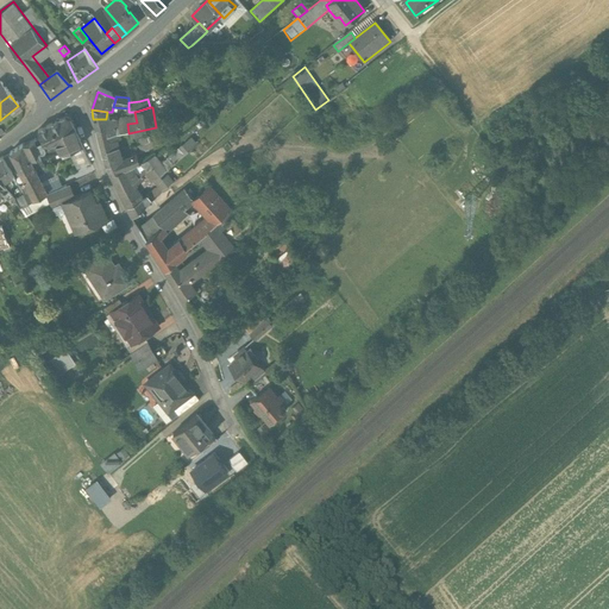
[(69,118),(38,133),(41,138),(45,149),(56,145),(61,156),(82,149),(69,118)]
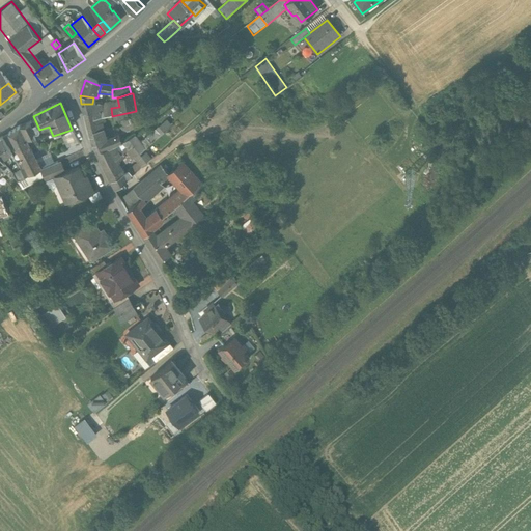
[(111,108),(119,107),(118,103),(102,105),(102,118),(112,116),(111,108)]
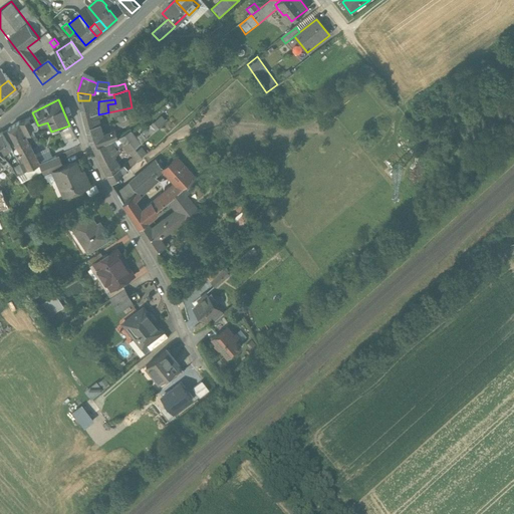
[(98,101),(89,100),(78,100),(81,109),(88,109),(90,116),(91,116),(98,114),(98,101)]
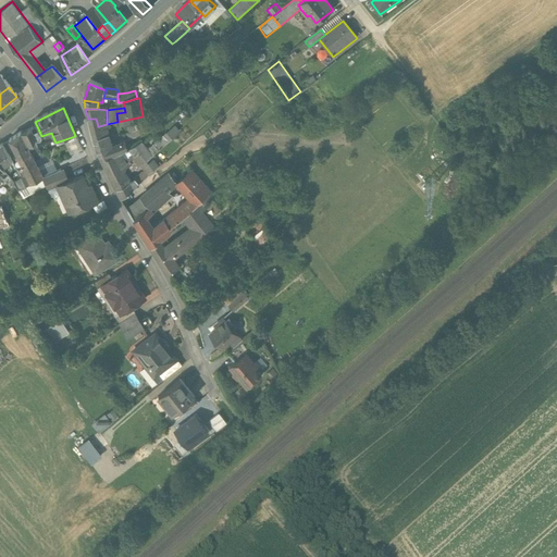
[(98,126),(96,119),(88,119),(94,145),(95,146),(103,143),(99,126),(98,126)]
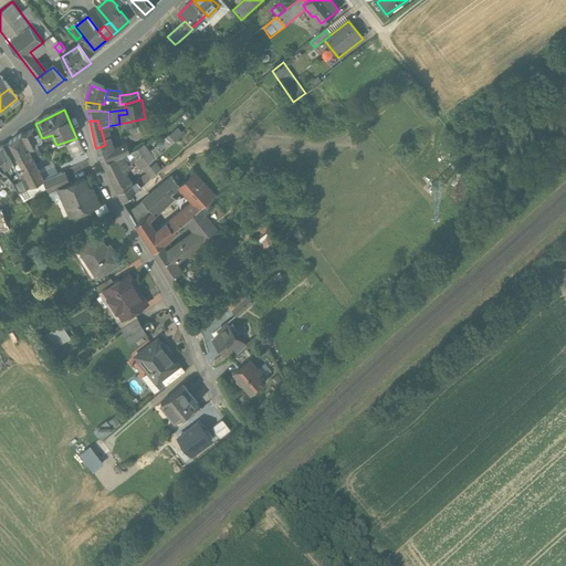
[(119,125),(121,130),(135,127),(133,122),(119,125)]
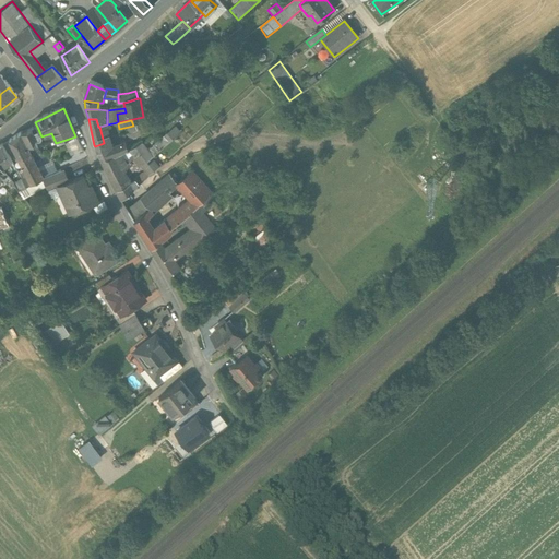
[(110,131),(108,125),(99,127),(104,143),(109,142),(106,132),(110,131)]
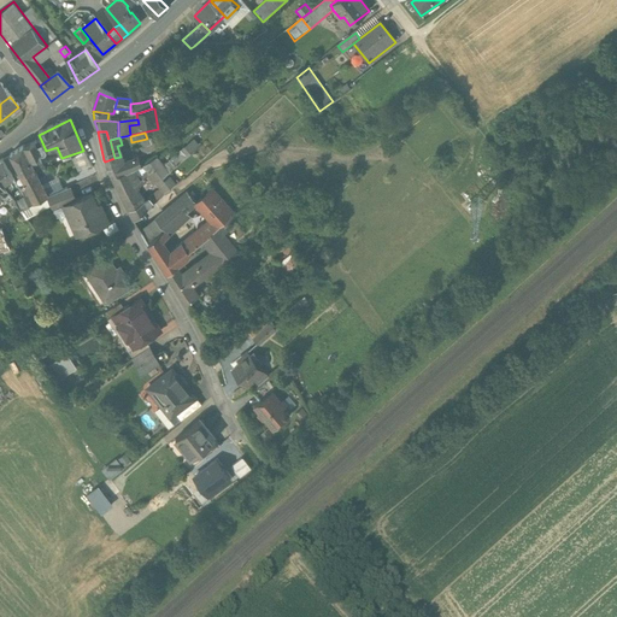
[(41,140),(22,150),(30,165),(39,160),(37,159),(39,154),(42,156),(46,154),(47,152),(46,151),(41,140)]
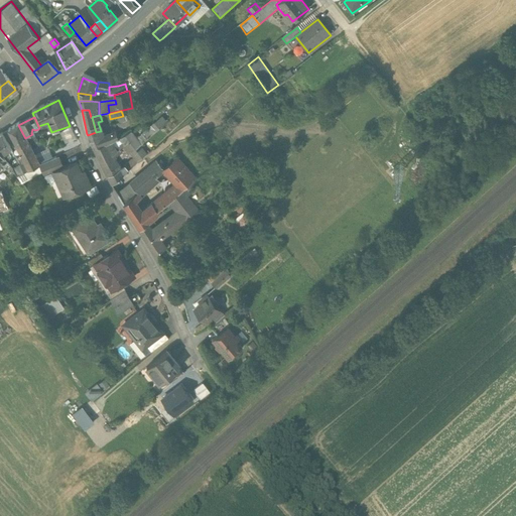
[(126,117),(117,120),(119,125),(128,122),(126,117)]
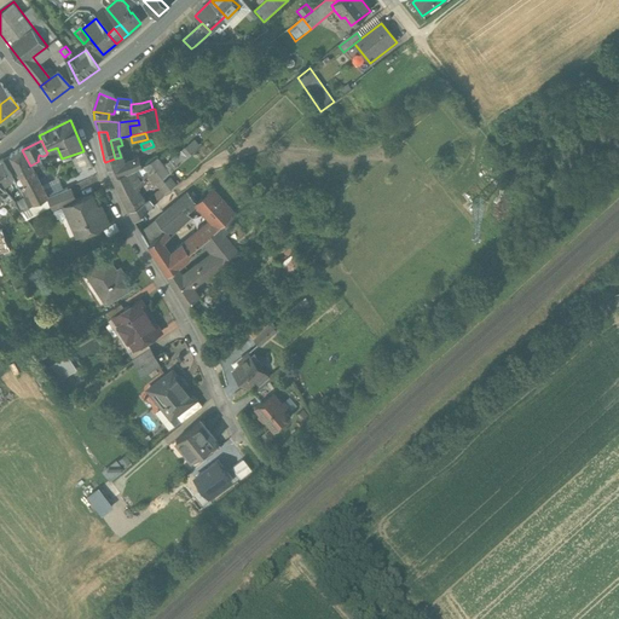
[(154,146),(140,151),(143,158),(156,154),(154,146)]
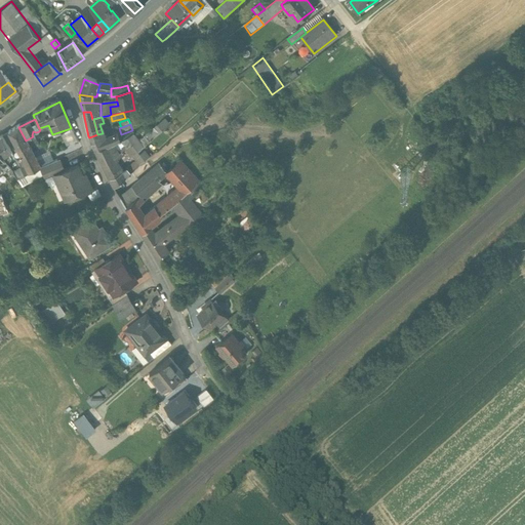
[(138,152),(162,131),(157,125),(138,140),(133,134),(128,137),(131,142),(138,152)]
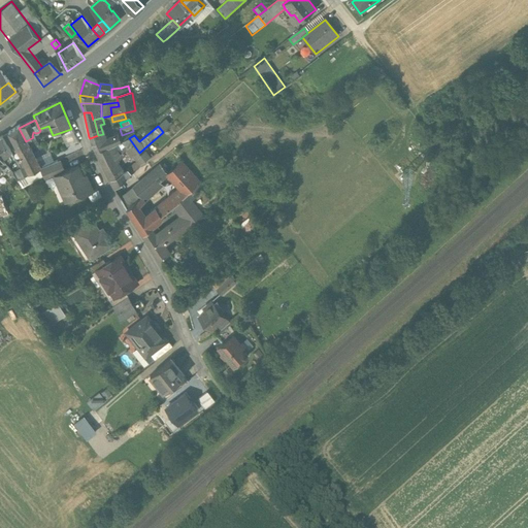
[(26,141),(19,128),(8,135),(21,160),(32,154),(29,147),(26,141)]
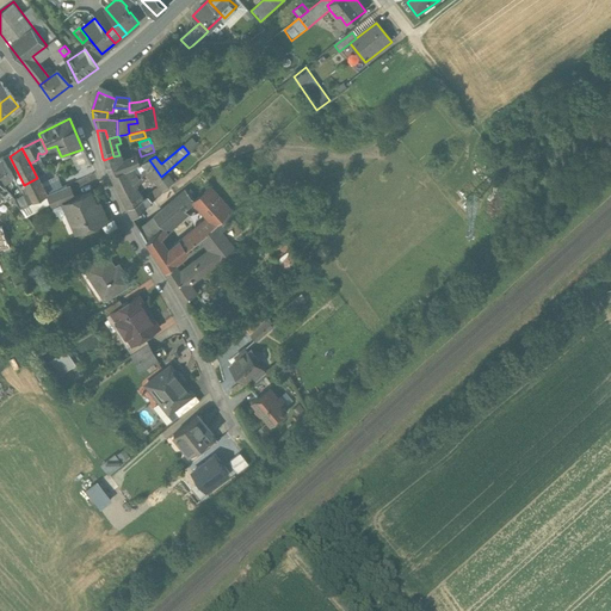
[(78,171),(87,166),(82,153),(72,158),(78,171)]
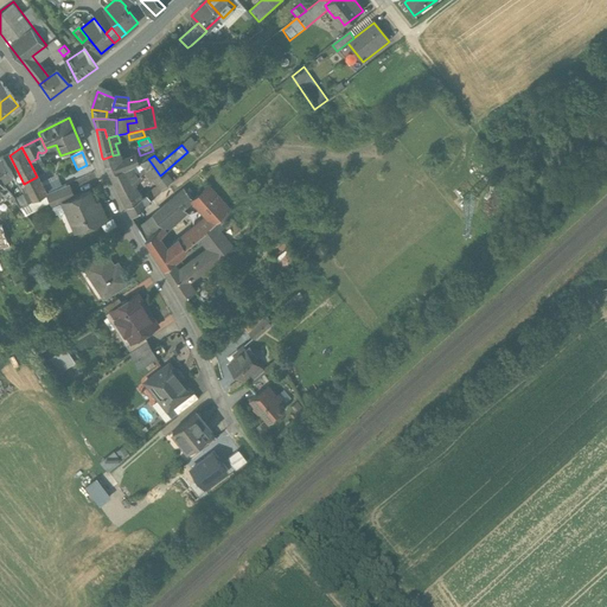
[(116,163),(113,155),(103,159),(107,166),(116,163)]
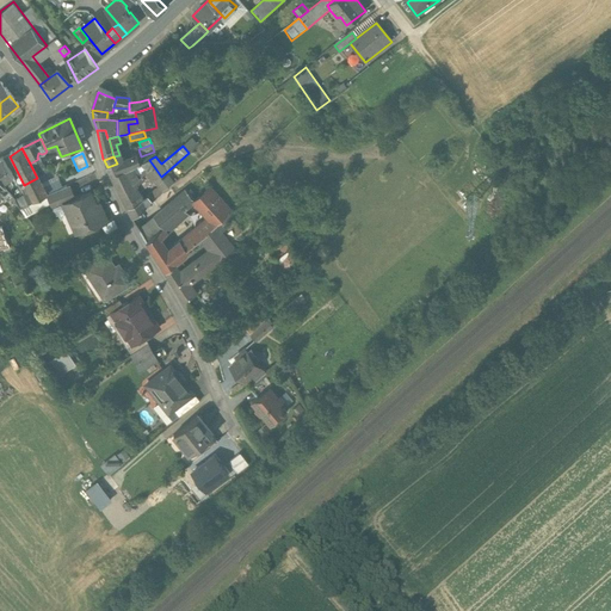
[(137,156),(117,164),(107,167),(111,177),(124,172),(129,170),(141,165),(137,156)]
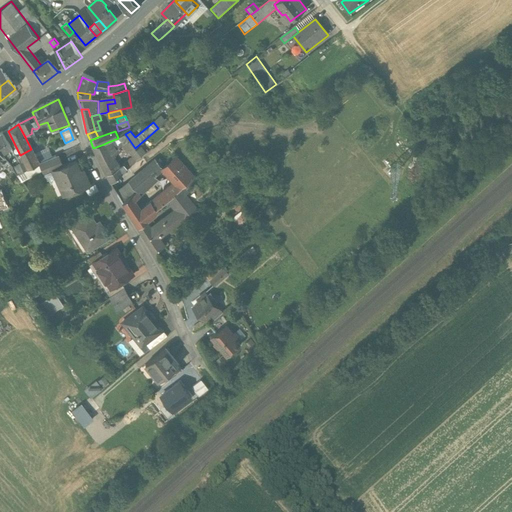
[(35,140),(32,133),(25,137),(28,143),(35,140)]
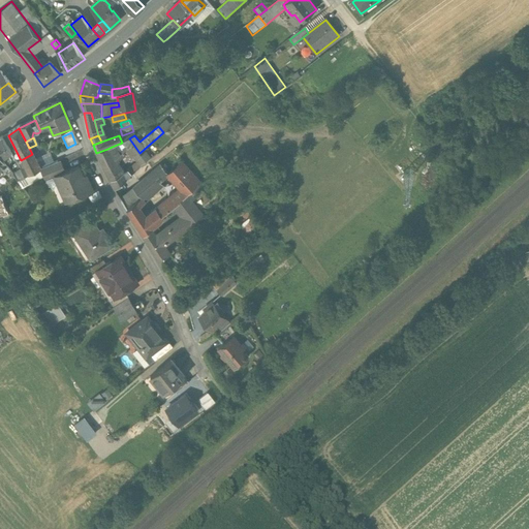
[(11,156),(2,138),(0,139),(0,157),(2,161),(3,161),(11,156)]
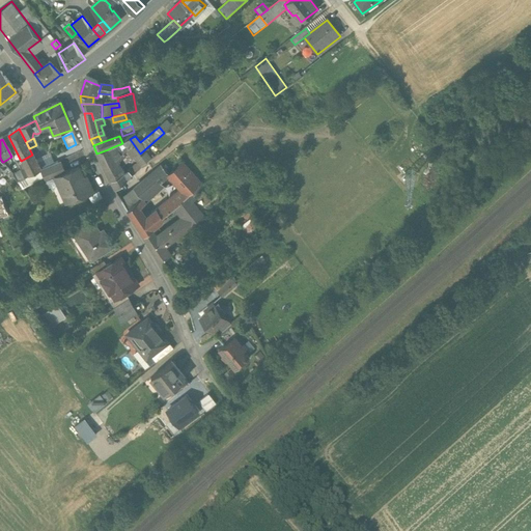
[(112,148),(115,152),(117,151),(119,157),(133,143),(130,139),(112,148)]
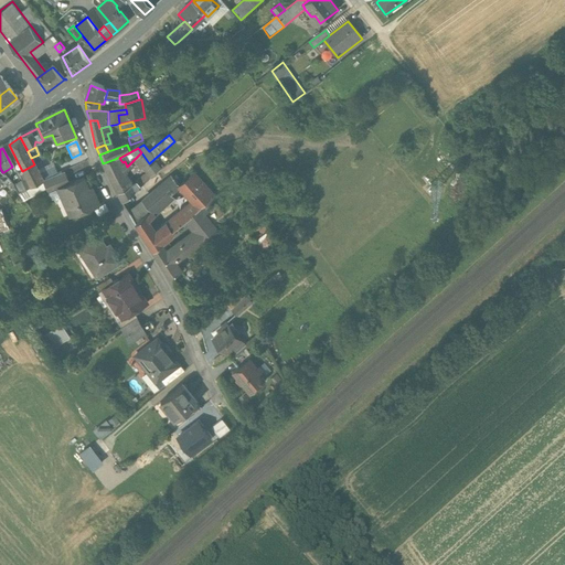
[(149,163),(141,152),(136,160),(142,170),(149,163)]
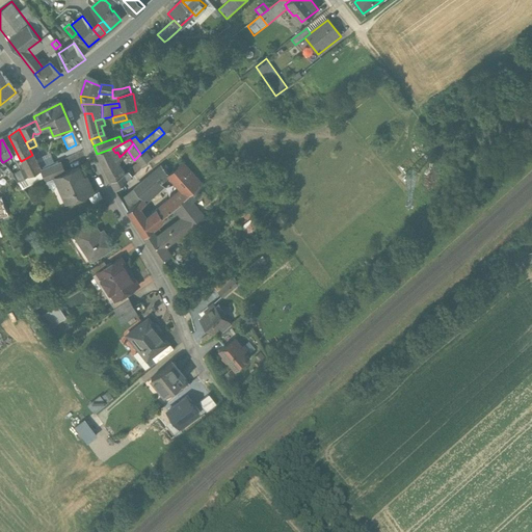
[(108,150),(97,154),(103,168),(115,162),(120,157),(117,152),(115,153),(112,148),(108,150)]
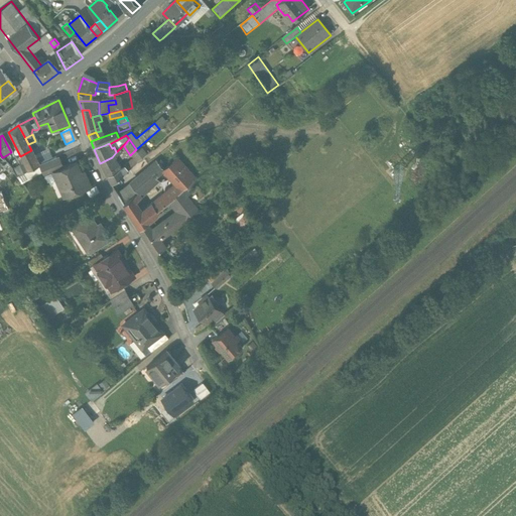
[(148,154),(142,147),(137,151),(143,158),(148,154)]
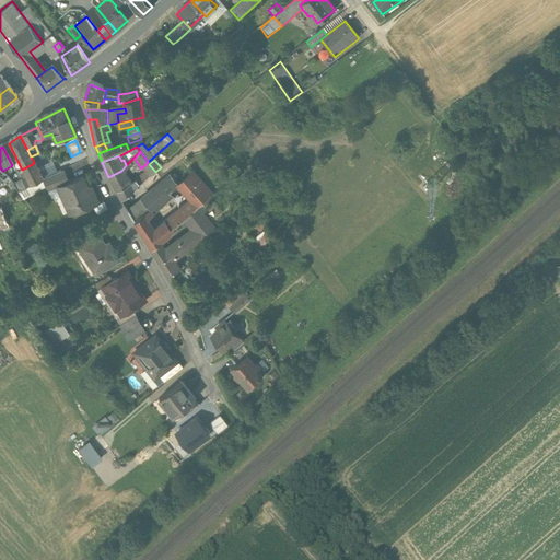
[(0,166),(0,190),(1,190),(3,188),(6,186),(10,183),(4,175),(6,175),(3,171),(2,171),(0,166)]
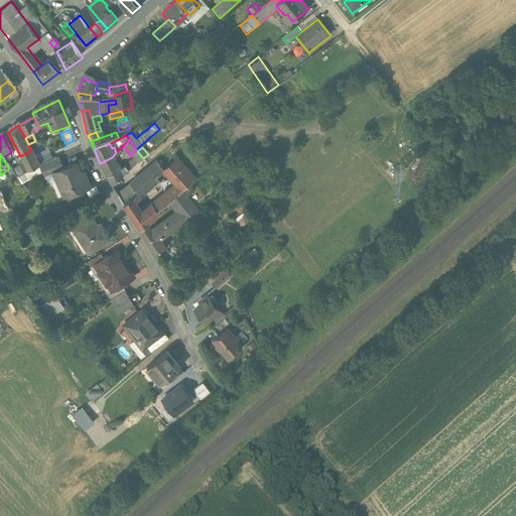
[(143,158),(140,153),(134,157),(136,160),(132,163),(134,166),(143,158)]
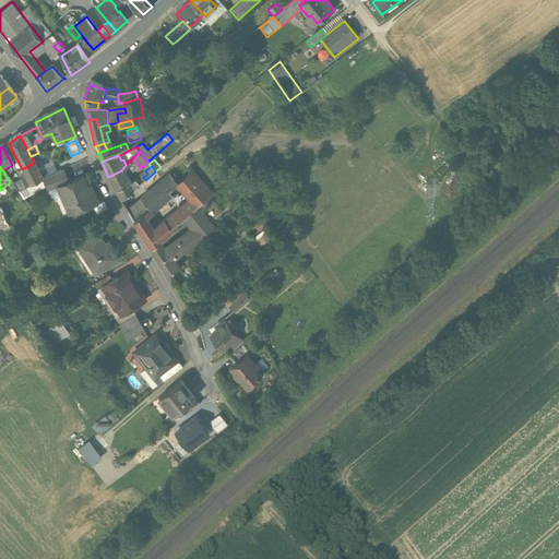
[(38,170),(26,177),(31,187),(43,180),(38,170)]
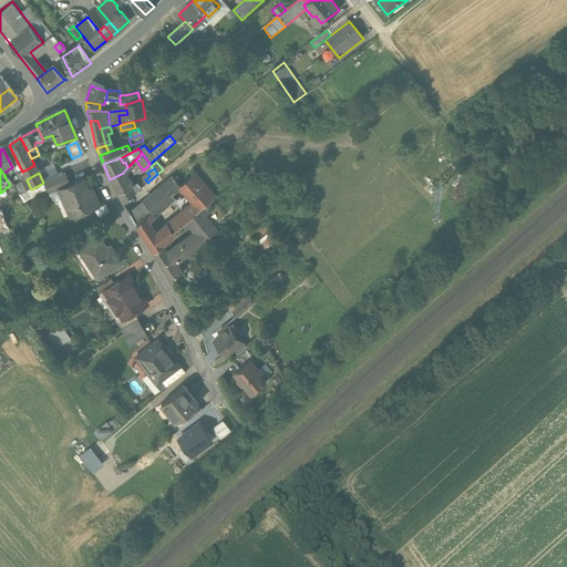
[(127,178),(123,173),(110,179),(114,186),(127,178)]
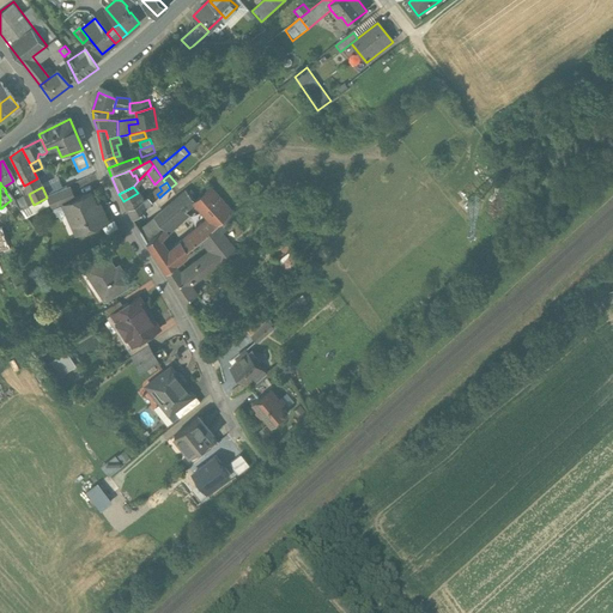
[(144,201),(149,208),(159,198),(157,194),(162,190),(161,188),(144,201)]
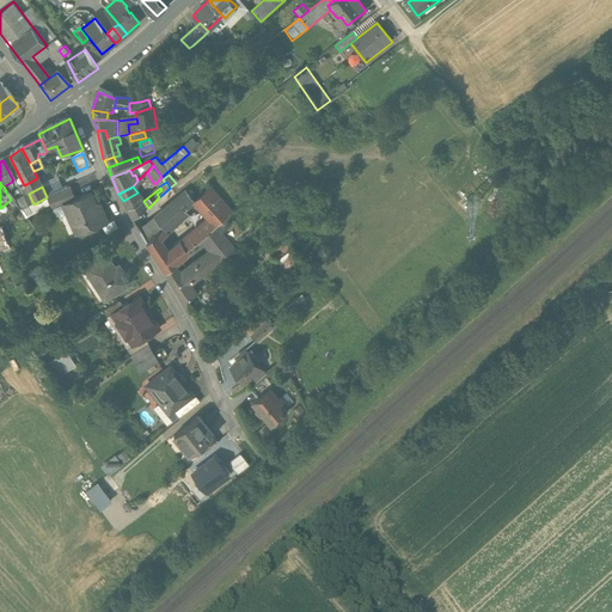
[(187,191),(154,219),(167,234),(170,238),(176,232),(173,230),(199,207),(208,219),(182,242),(187,251),(190,246),(194,245),(203,238),(202,237),(216,225),(232,212),(212,188),(195,201),(187,191)]
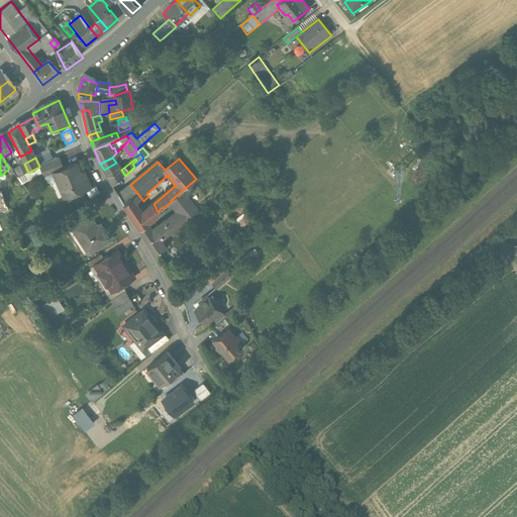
[(39,167),(44,180),(54,176),(53,176),(62,172),(56,160),(39,167)]
